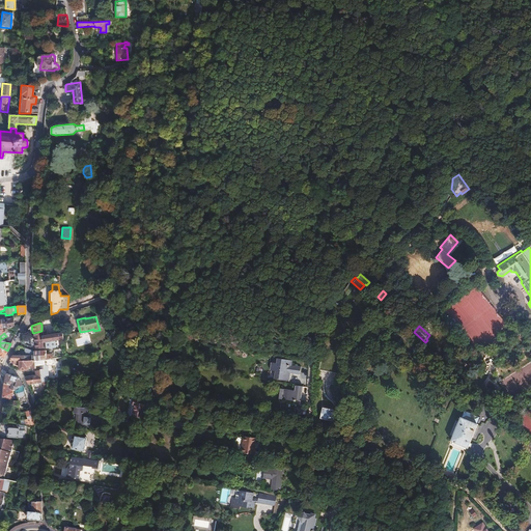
[(62,340),(61,333),(43,336),(44,342),(44,343),(45,342),(56,341),(62,340)]
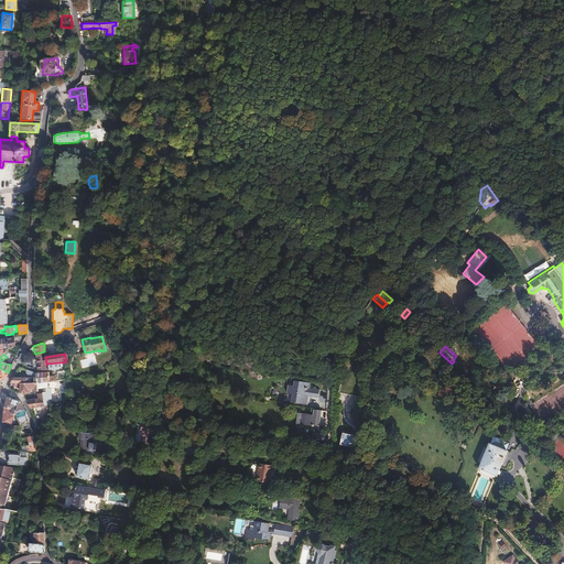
[(46,364),(45,357),(35,359),(31,359),(23,360),(24,365),(26,367),(33,369),(32,362),(35,362),(36,365),(46,364)]
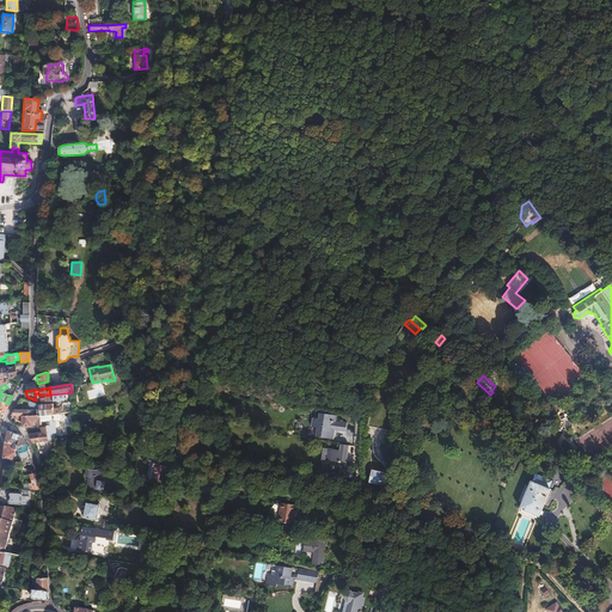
[(38,416),(37,405),(28,402),(28,407),(28,410),(14,409),(12,415),(14,415),(30,415),(31,415),(38,416)]
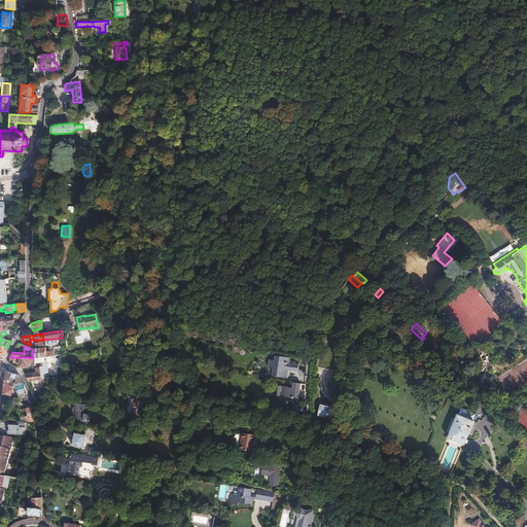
[(39,357),(57,355),(56,351),(51,351),(50,348),(47,349),(47,351),(44,352),(44,349),(38,349),(39,357)]
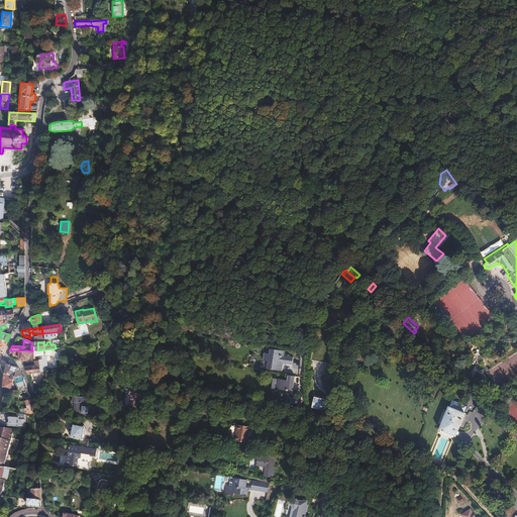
[(292,365),(293,357),(284,355),(285,350),(270,348),(270,352),(265,352),(263,359),(268,360),(267,368),(281,371),(283,363),(292,365)]
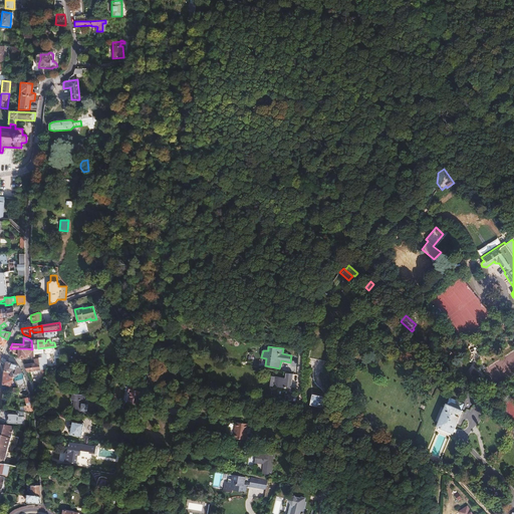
[(26,354),(26,348),(25,348),(12,348),(12,350),(18,351),(18,358),(20,358),(24,358),(24,357),(26,357),(25,356),(26,354)]
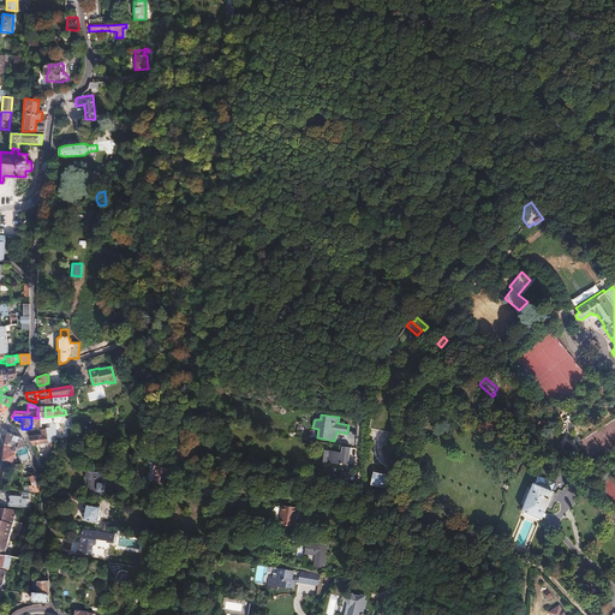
[(46,459),(42,445),(47,443),(45,429),(36,431),(37,435),(28,437),(31,446),(36,460),(39,460),(46,459)]
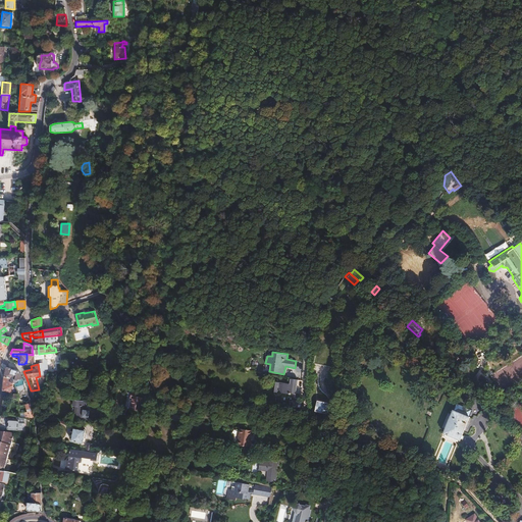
[(23,382),(17,372),(6,367),(4,377),(13,380),(14,380),(17,380),(17,382),(23,382)]
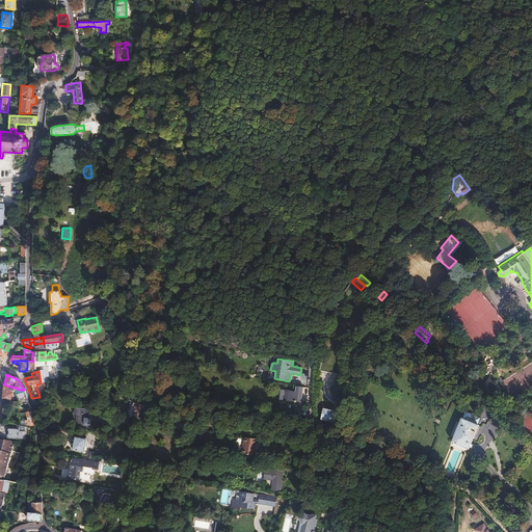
[(497,388),(489,382),(487,387),(495,392),(497,388)]
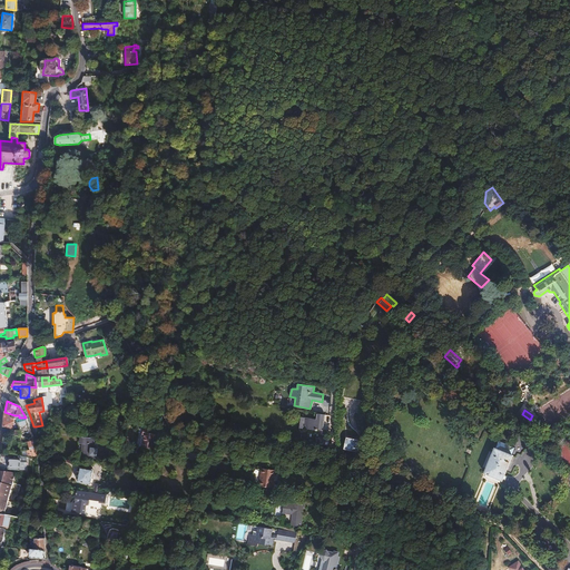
[(11,430),(15,415),(5,412),(2,426),(11,430)]
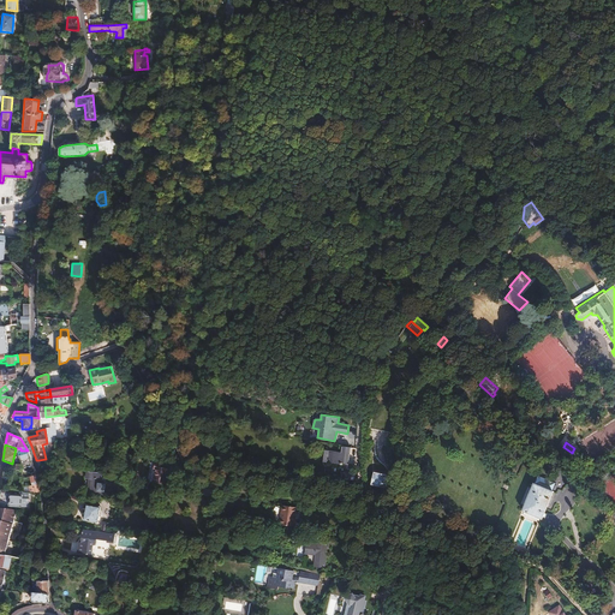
[(348,463),(351,447),(344,446),(342,452),(323,451),(322,461),(341,464),(341,463),(348,463)]
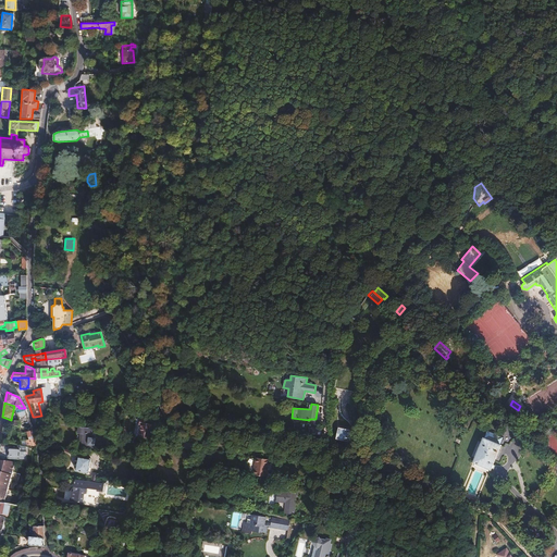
[(134,436),(147,440),(149,432),(148,432),(149,425),(145,424),(146,422),(138,420),(134,436)]
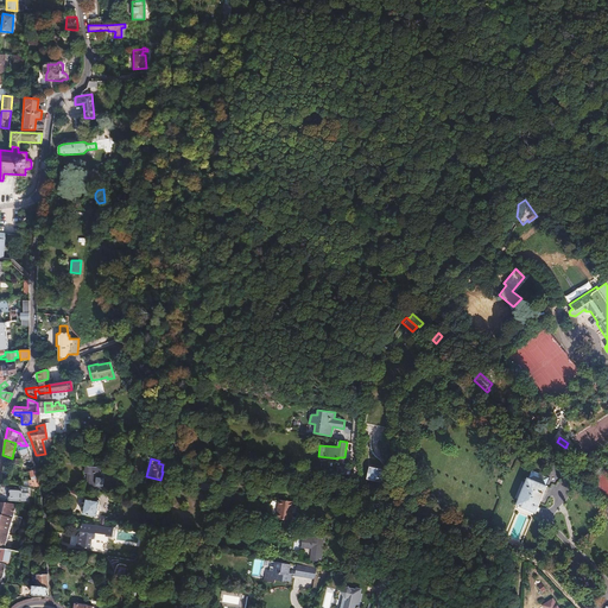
[(350,474),(350,461),(346,461),(346,468),(336,466),(336,472),(350,474)]
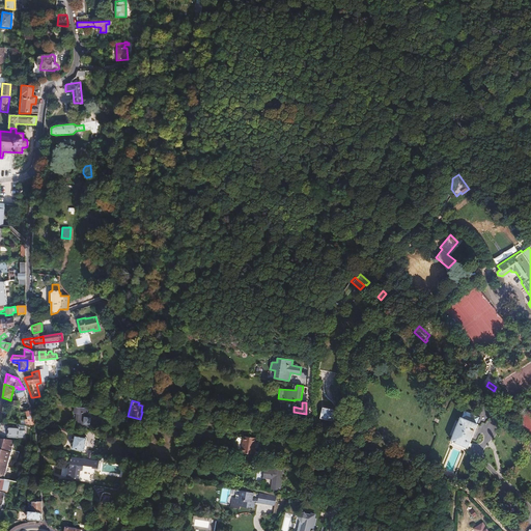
[(30,407),(21,407),(21,419),(30,419),(30,407)]
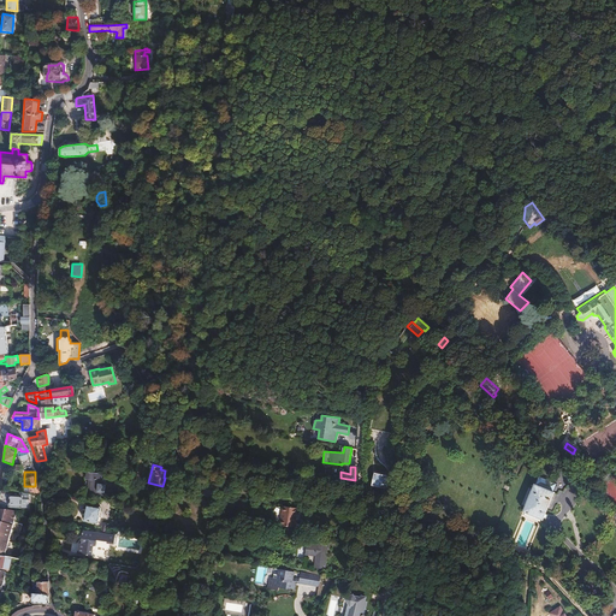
[(96,474),(84,473),(83,480),(87,480),(86,492),(95,493),(95,492),(101,493),(102,485),(95,485),(96,474)]
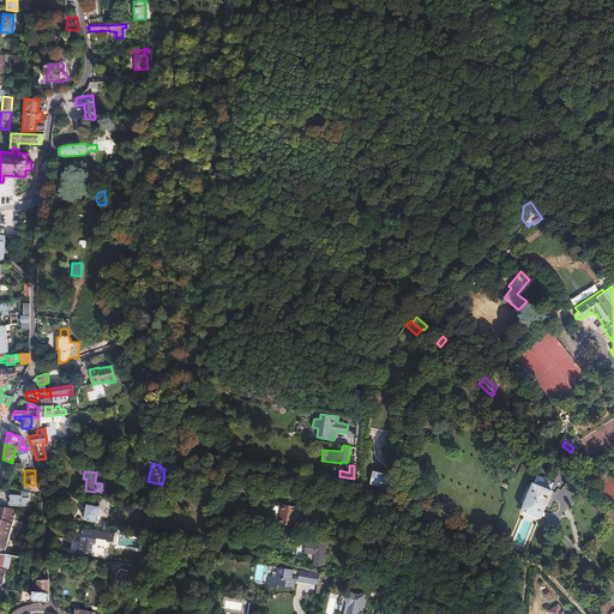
[(547,510),(554,489),(534,482),(524,511),(543,518),(547,510)]
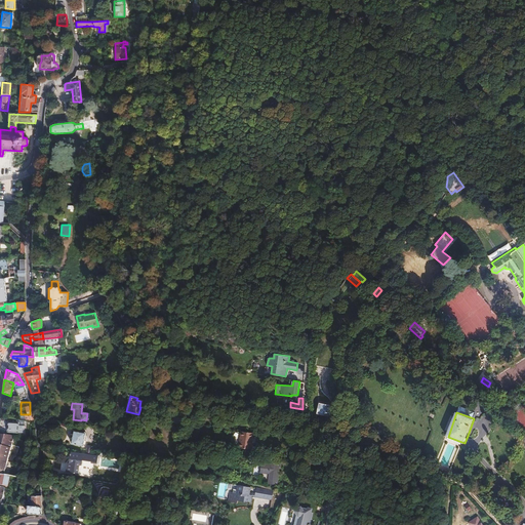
[(21,419),(10,416),(7,426),(17,429),(19,422),(21,419)]
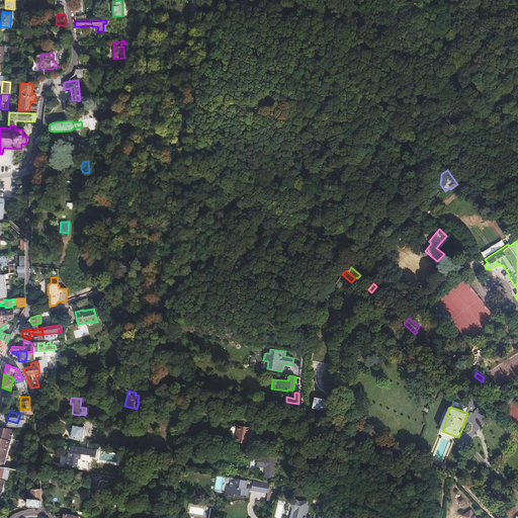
[(0,463),(4,465),(14,425),(0,420),(0,463)]
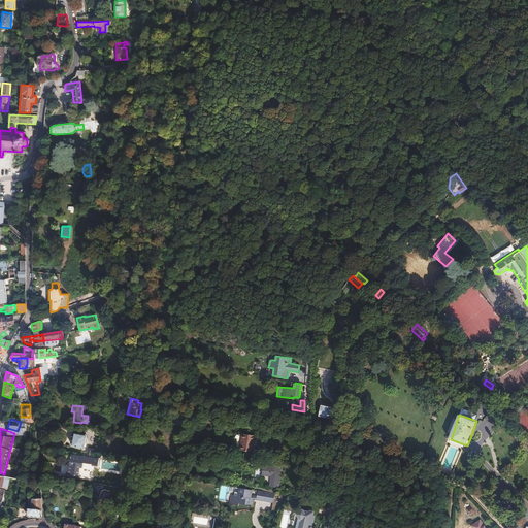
[(86,436),(75,434),(73,448),(85,449),(86,436)]
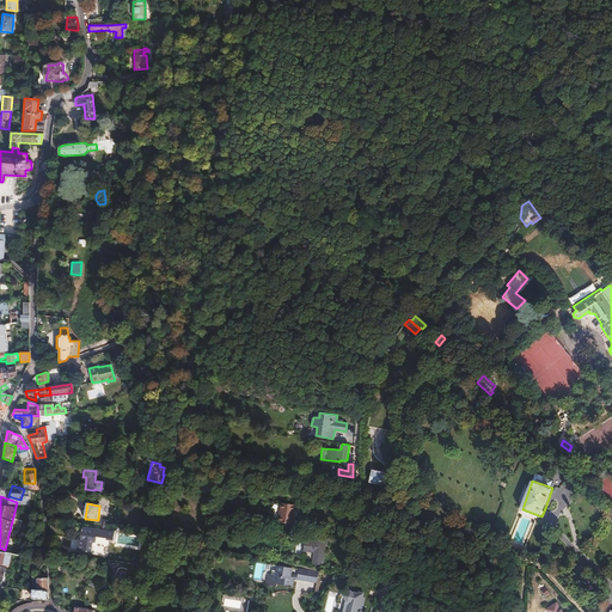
[(294,513),(295,507),(281,505),(277,524),(292,526),(293,519),(292,519),(293,512),(294,513)]
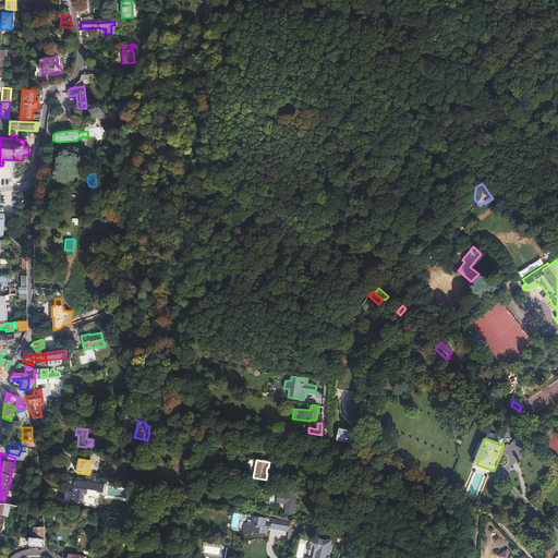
[(105,486),(97,485),(93,484),(76,482),(74,494),(76,494),(75,496),(72,495),(71,501),(84,504),(85,495),(86,495),(87,489),(98,492),(98,493),(104,494),(105,486)]
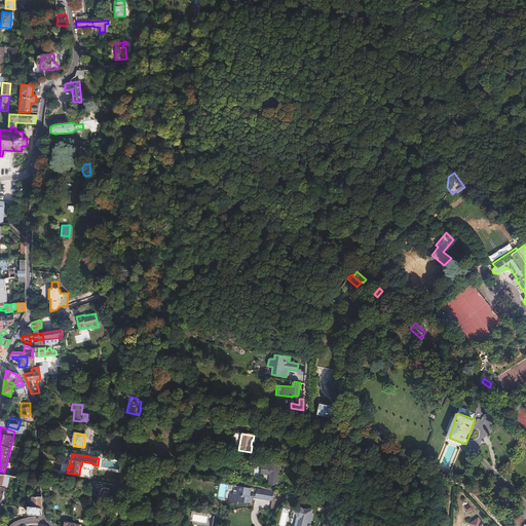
[(284,468),(285,463),(272,461),(271,466),(263,465),(262,475),(270,476),(268,486),(277,487),(280,470),(280,468),(284,468)]
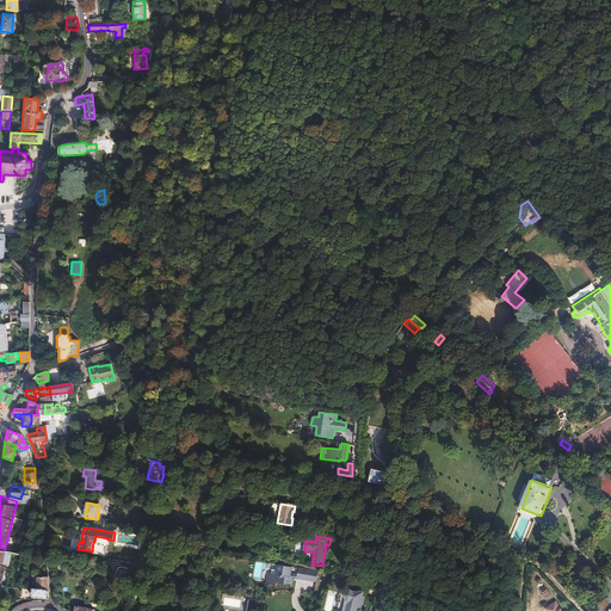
[(0,561),(10,565),(13,551),(5,549),(0,547),(0,582),(2,584),(6,565),(0,563),(0,561)]
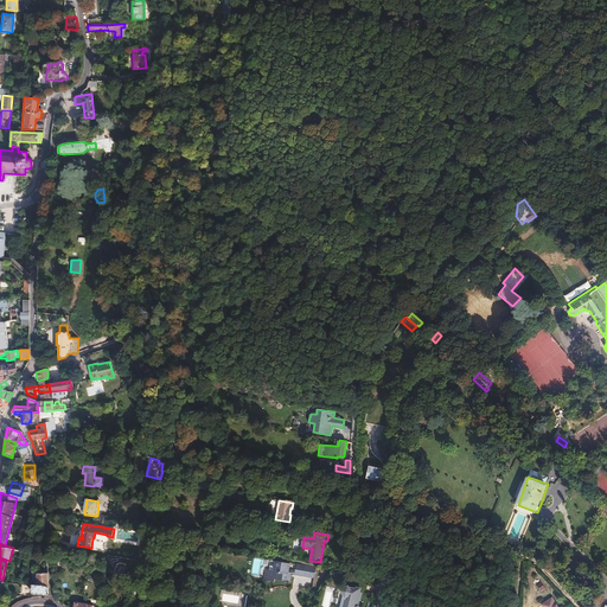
[(270,580),(285,582),(287,575),(287,573),(285,572),(285,570),(286,563),(270,561),(269,568),(266,567),(263,567),(261,581),(269,583),(270,580)]
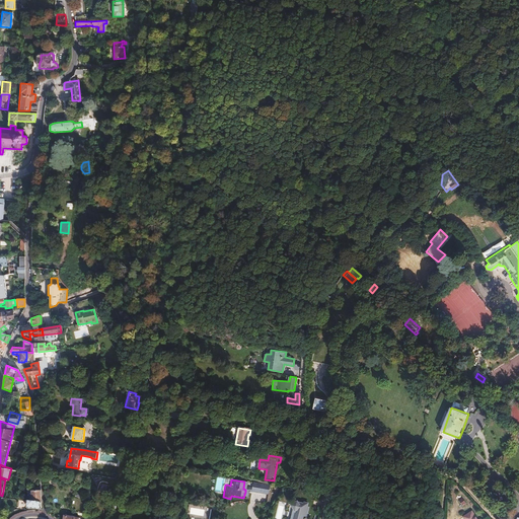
[(267,487),(250,483),(249,489),(248,491),(266,494),(267,487)]
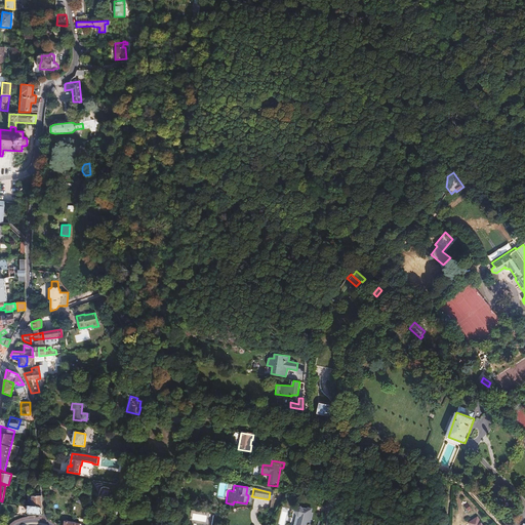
[(41,510),(40,497),(40,493),(27,494),(27,503),(28,503),(28,507),(29,508),(41,510)]
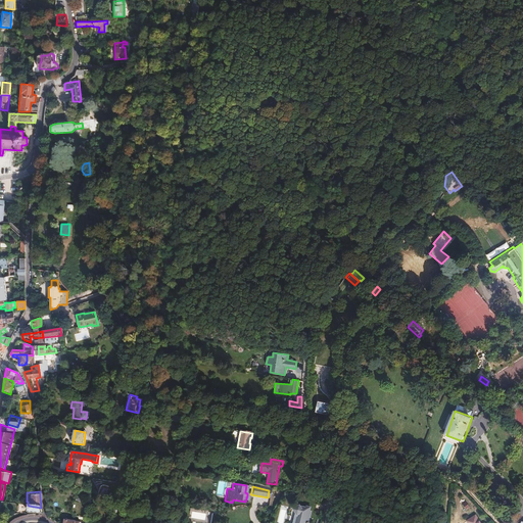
[(301,505),(295,507),(296,512),(297,511),(298,513),(297,515),(296,517),(295,518),(294,519),(294,520),(293,521),(293,522),(294,522),(293,522),(306,522),(312,514),(310,513),(312,510),(307,508),(307,509),(302,507),(301,505)]
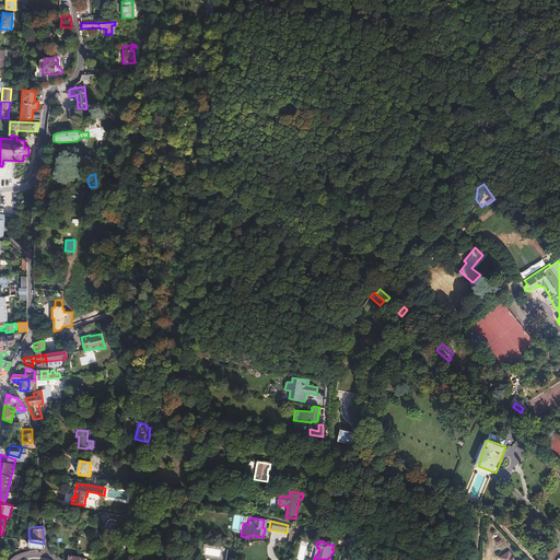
[(44,551),(44,544),(31,541),(28,548),(44,551)]
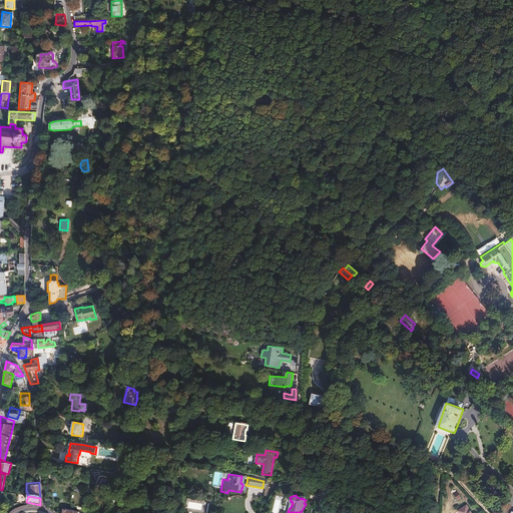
[(211,512),(213,505),(206,504),(204,512),(211,512)]
